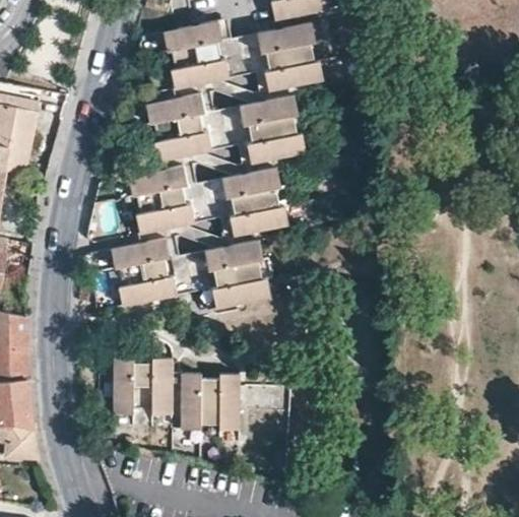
[(270,0),(274,19),(328,10),(329,7),(327,0),(270,0)]
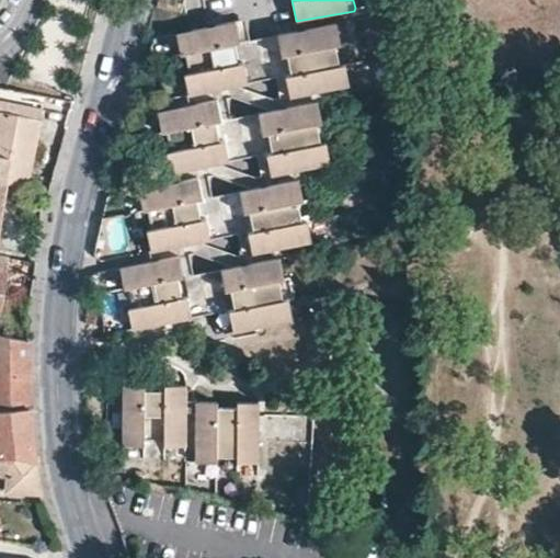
[(238,63),(235,44),(239,43),(236,24),(232,22),(175,33),(180,54),(185,53),(189,71),(183,72),(187,93),(247,83),(243,63),(241,61),(238,63)]
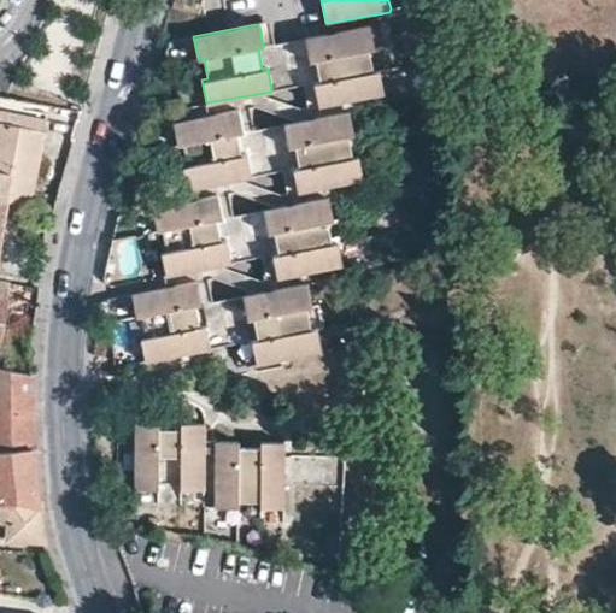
[(318,108),(383,98),(383,96),(385,94),(380,70),(373,71),(369,51),(375,48),(370,27),(305,39),(309,62),(315,62),(320,82),(314,83),(318,108)]
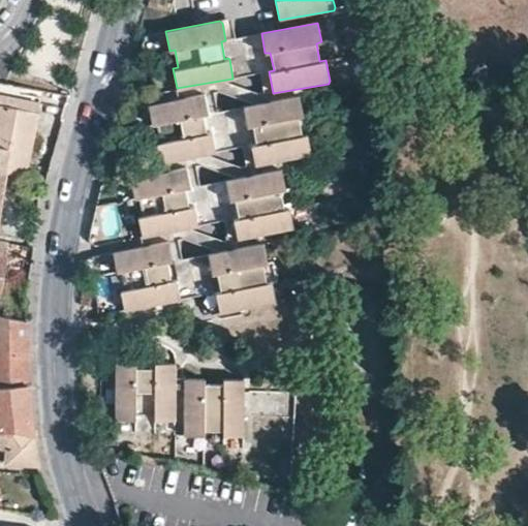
[(2,87),(0,86),(0,174),(4,176),(23,179),(39,101),(22,97),(23,90),(2,87)]
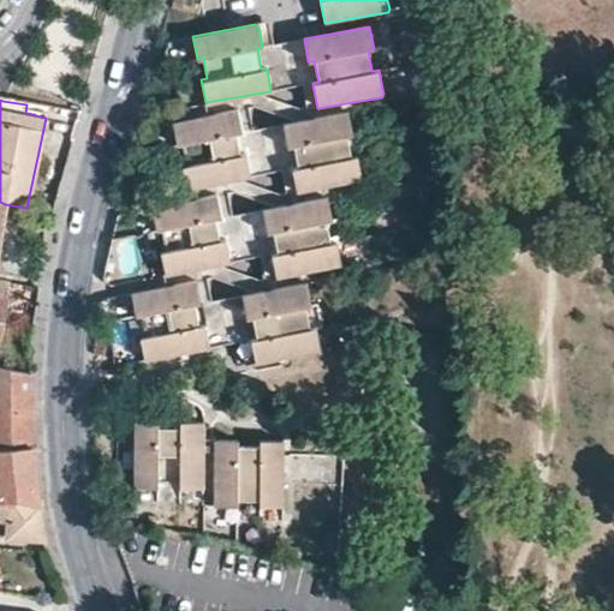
[(239,155),(236,136),(242,133),(237,108),(172,121),(176,145),(183,144),(188,165),(180,167),(184,190),(248,177),(249,173),(245,154),(239,155)]
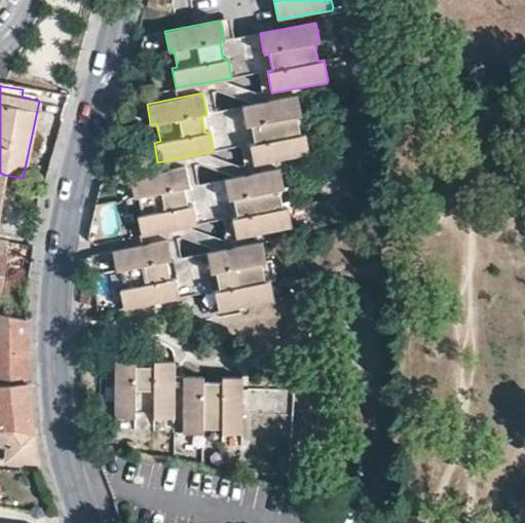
[(299,136),(296,119),(301,117),(298,100),(297,98),(241,108),(245,126),(250,126),(253,145),(249,146),(252,164),(254,165),(306,154),(307,151),(304,135),(299,136)]
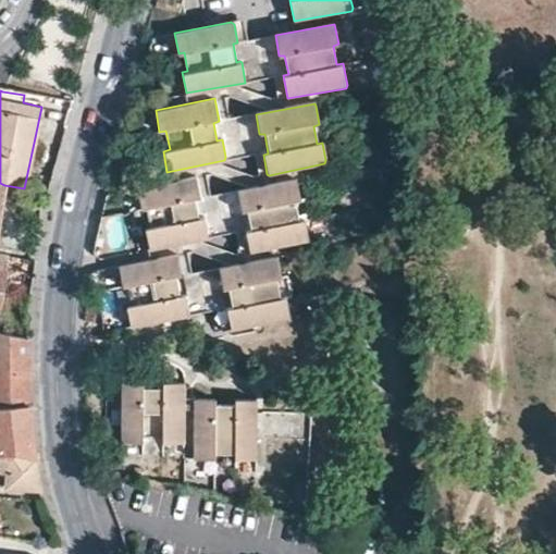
[(198,217),(196,200),(199,199),(200,197),(196,176),(137,188),(141,210),(146,210),(148,212),(150,228),(145,230),(149,250),(207,239),(207,237),(204,217),(199,218),(198,217)]
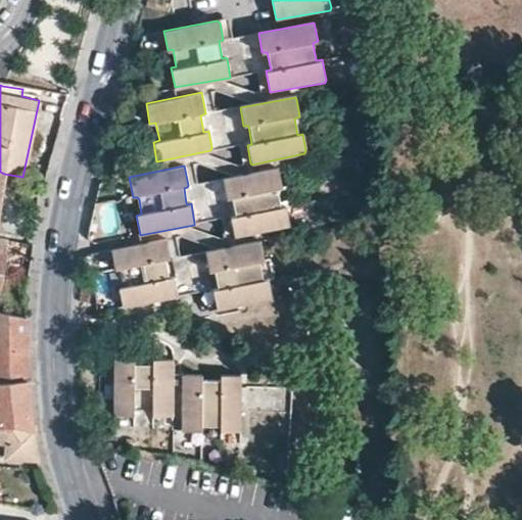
[(283,188),(280,171),(280,170),(277,169),(223,180),(227,199),(233,198),(236,216),(231,217),(235,238),(290,226),(287,206),(281,207),(278,189),(283,188)]
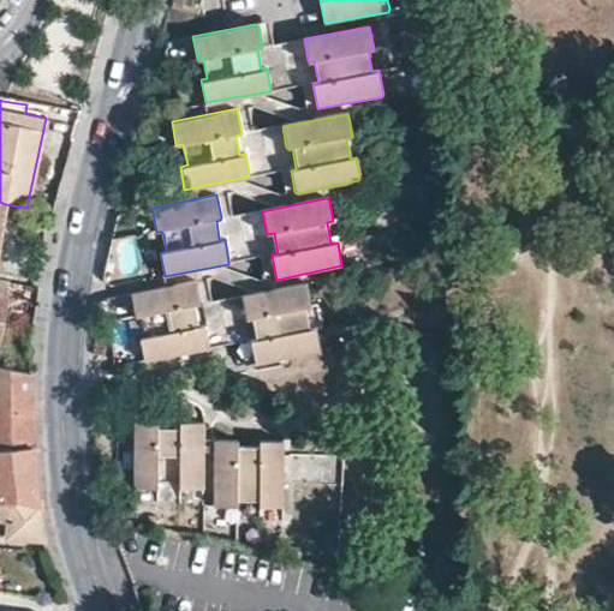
[(135,243),(115,245),(118,275),(137,274),(135,243)]
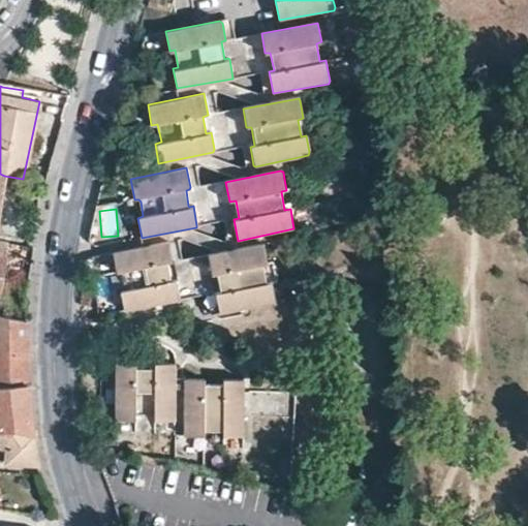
[(179,299),(176,283),(175,282),(171,281),(166,265),(166,264),(171,263),(172,261),(167,243),(112,254),(115,274),(121,272),(124,290),(119,291),(123,311),(177,302),(179,299)]
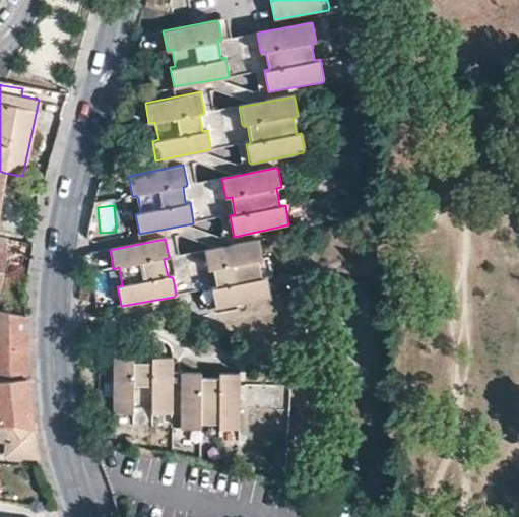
[(213,288),(216,309),(270,299),(267,279),(261,280),(258,262),(263,261),(260,242),(205,252),(208,271),(214,270),(217,288),(213,288)]
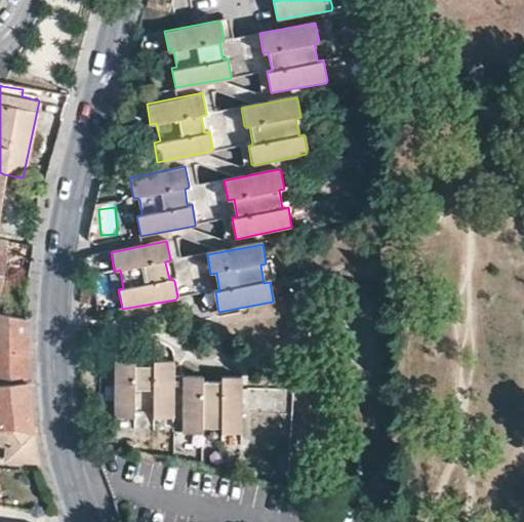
[(0,280),(21,284),(22,279),(30,281),(31,265),(3,259),(0,257),(0,280)]
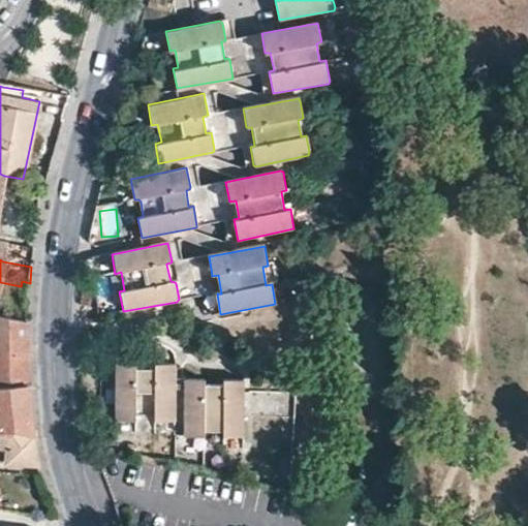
[(0,390),(29,389),(28,371),(28,351),(27,332),(27,325),(0,318),(0,390)]
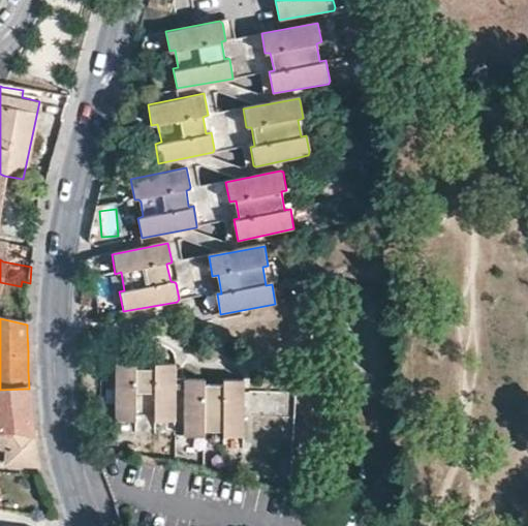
[(173,423),(175,366),(154,365),(154,370),(136,369),(136,366),(135,364),(116,364),(115,373),(114,375),(115,376),(113,419),(115,421),(133,422),(133,416),(135,415),(152,416),(152,421),(153,422),(173,423)]
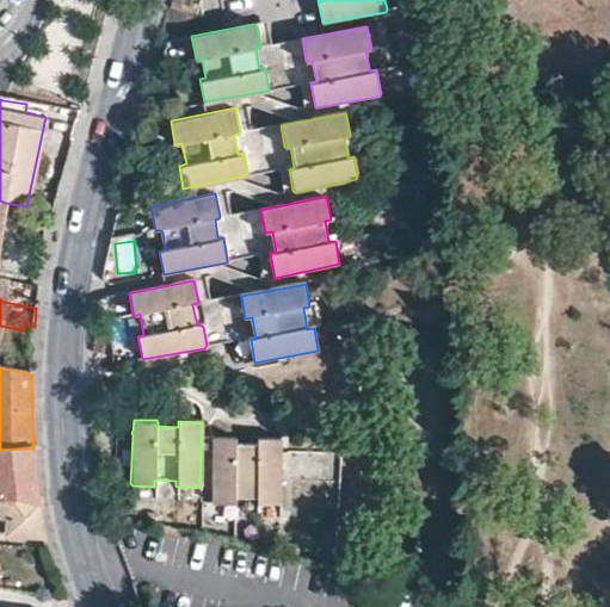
[(281,456),(281,445),(281,444),(279,443),(278,443),(257,441),(257,447),(236,446),(235,441),(213,440),(210,506),(232,507),(233,507),(233,506),(234,500),(254,501),(254,507),(278,508),(281,456)]
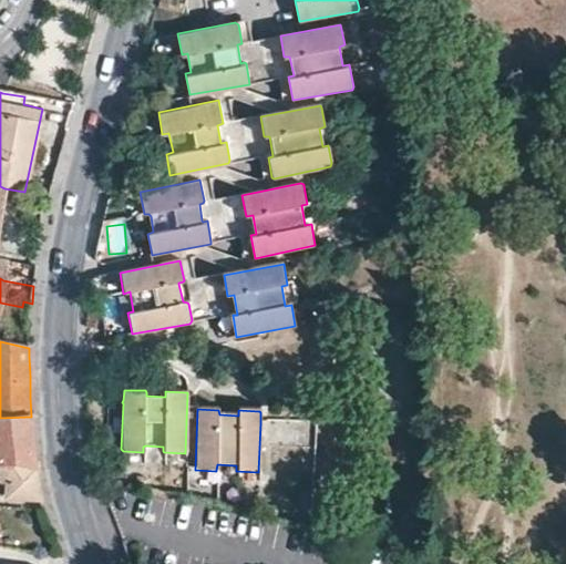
[(31,417),(0,418),(0,467),(3,467),(8,467),(12,467),(16,467),(20,468),(37,471),(33,438),(31,417)]
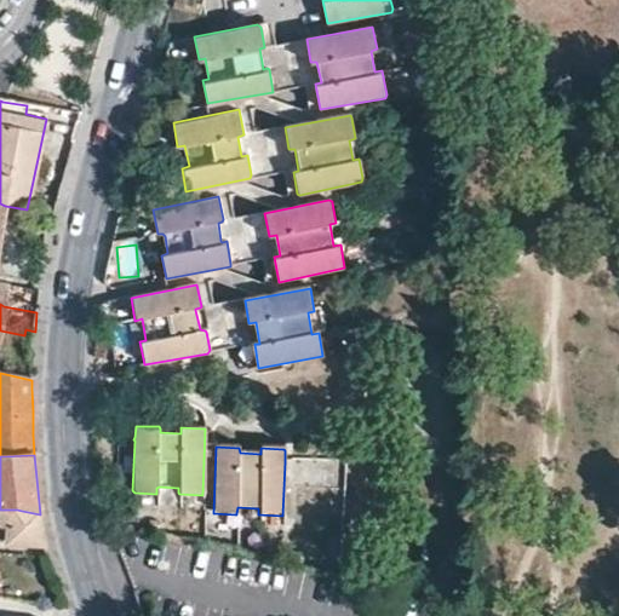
[(0,530),(7,530),(9,546),(26,547),(46,548),(40,514),(22,511),(17,510),(13,510),(9,510),(4,510),(0,510),(0,530)]
